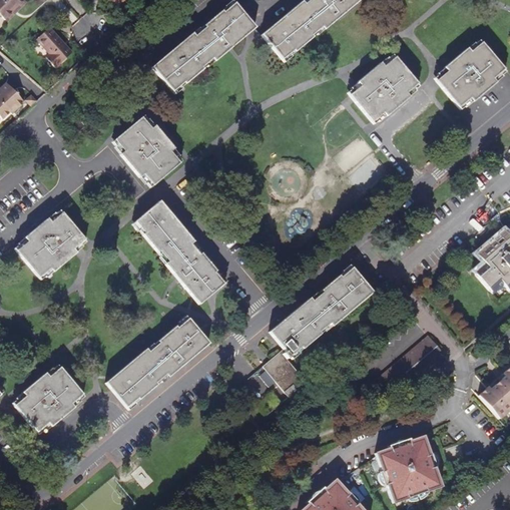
[(0,0),(0,10),(7,18),(21,4),(22,6),(28,0),(0,0)]
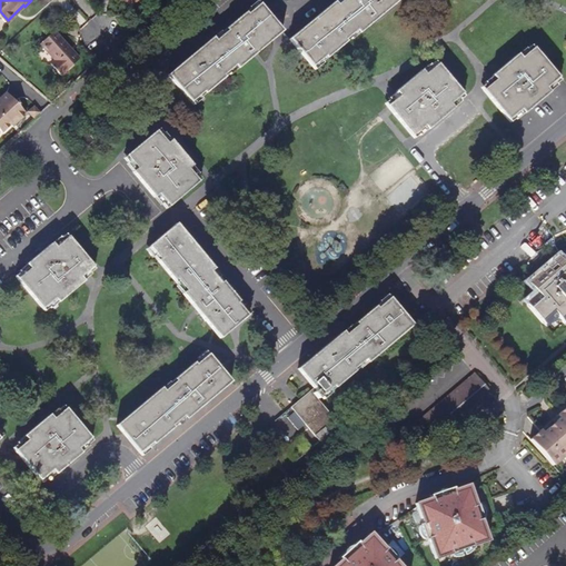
[(347,37),(359,27),(361,30),(397,0),(344,0),(340,3),(337,0),(293,37),(315,63),(328,53),(329,56),(349,39),(347,37)]
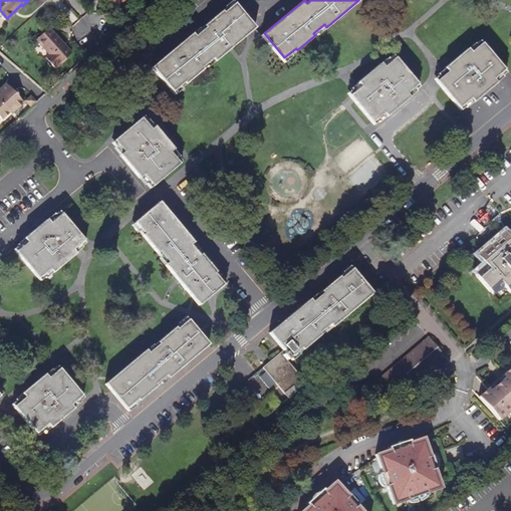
[(204,65),(215,56),(217,59),(257,26),(237,1),(226,10),(224,9),(206,23),(208,25),(197,34),(195,31),(177,46),(166,55),(155,65),(175,89),(186,80),(188,82),(206,67),(204,65)]
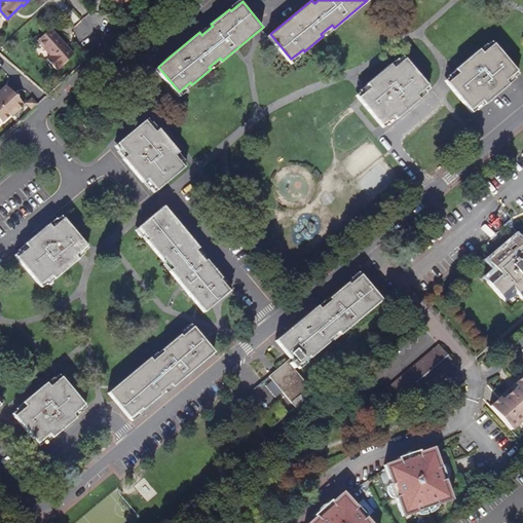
[(9,20),(23,6),(22,4),(7,19),(9,20)]
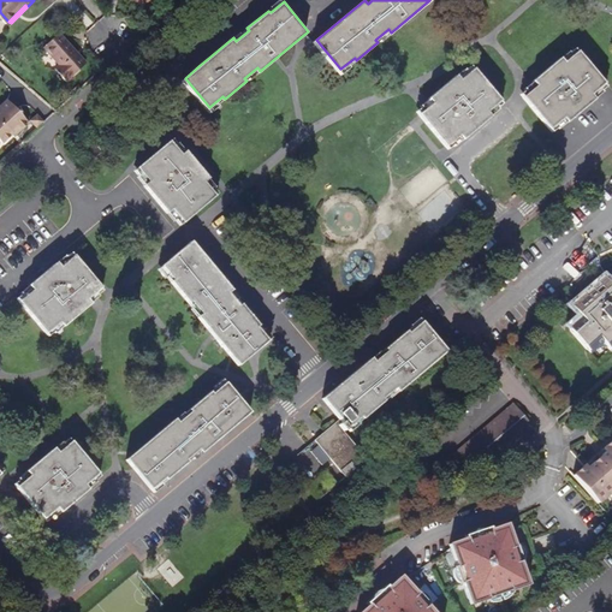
[(88,60),(60,30),(45,43),(61,61),(57,66),(67,78),(88,60)]
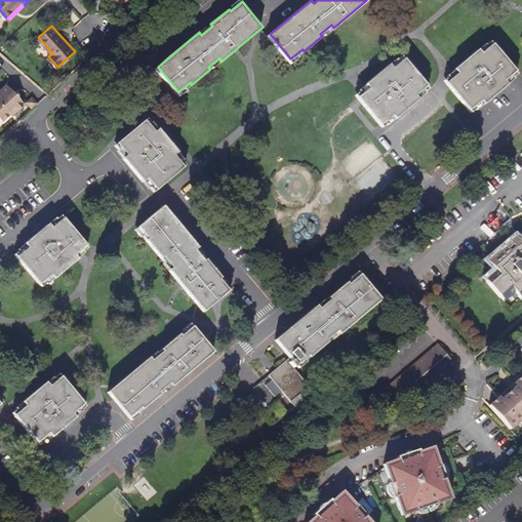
[(506,78),(518,69),(494,42),(483,51),(480,47),(456,68),(459,71),(448,81),(471,108),(483,97),(486,102),(510,82),(506,78)]
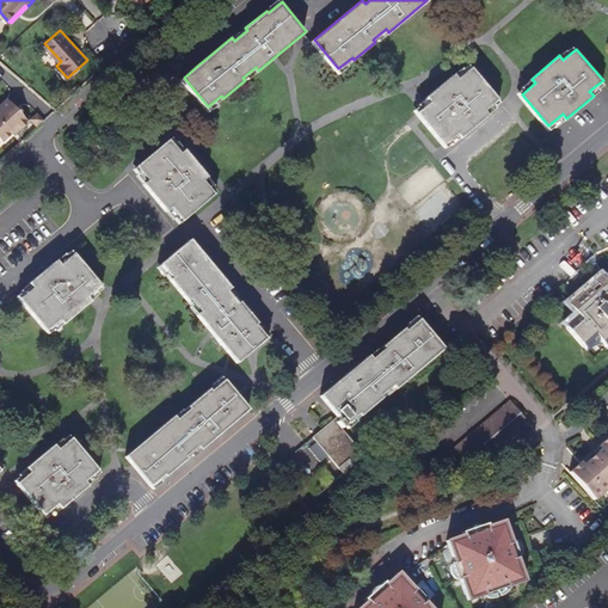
[(486,109),(499,97),(473,66),(460,78),(456,73),(428,96),(433,100),(418,111),(446,143),(459,131),(462,136),(490,112),(486,109)]
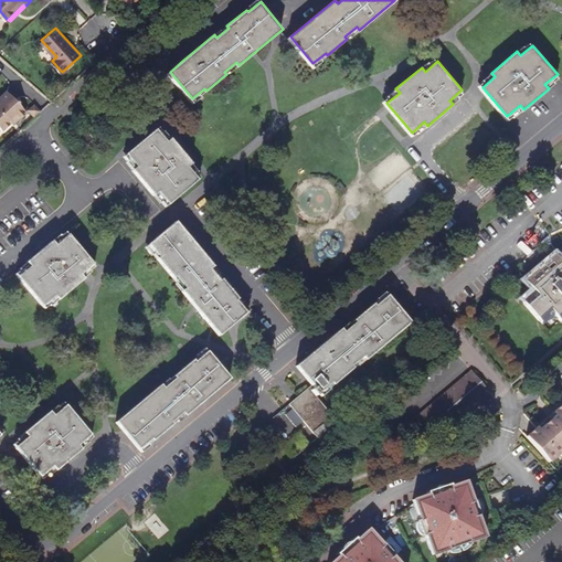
[(0,125),(1,125),(4,129),(13,120),(19,116),(21,118),(29,110),(9,88),(0,95),(0,125)]
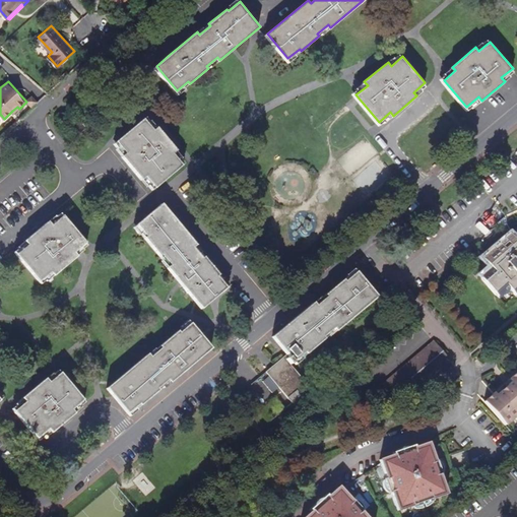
[(27,100),(35,107),(41,101),(35,93),(27,100)]
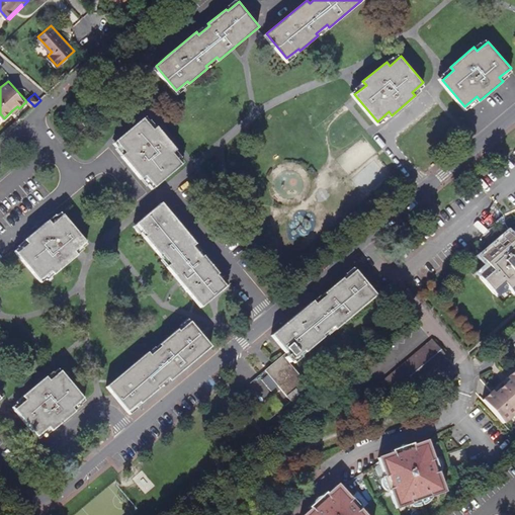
[(183,163),(174,152),(177,149),(158,125),(154,129),(145,116),(118,140),(127,151),(123,154),(143,177),(147,174),(156,185),(183,163)]
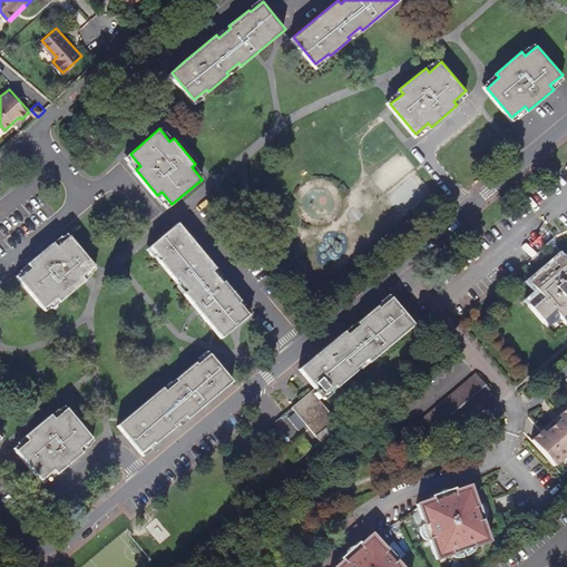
[(90,129),(81,136),(89,145),(97,138),(90,129)]
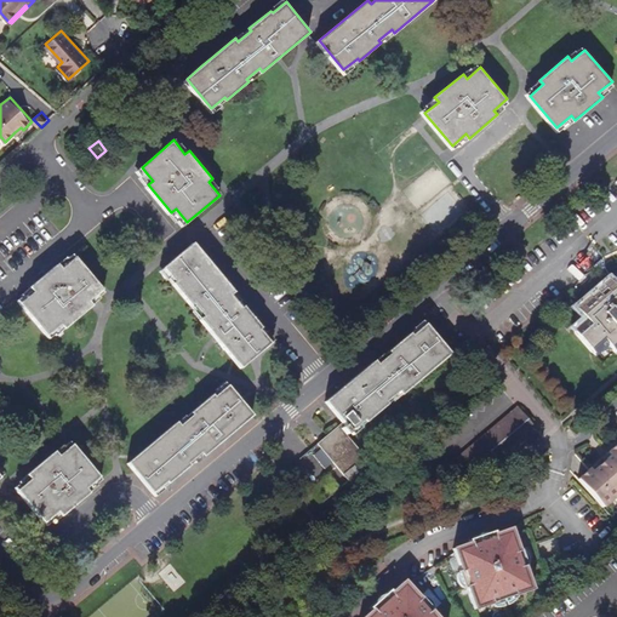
[(263,325),(245,304),(244,306),(232,293),(236,290),(218,268),(207,255),(195,241),(166,267),(177,280),(175,281),(193,303),(195,301),(206,314),(203,318),(243,366),(273,341),(262,327),(263,325)]
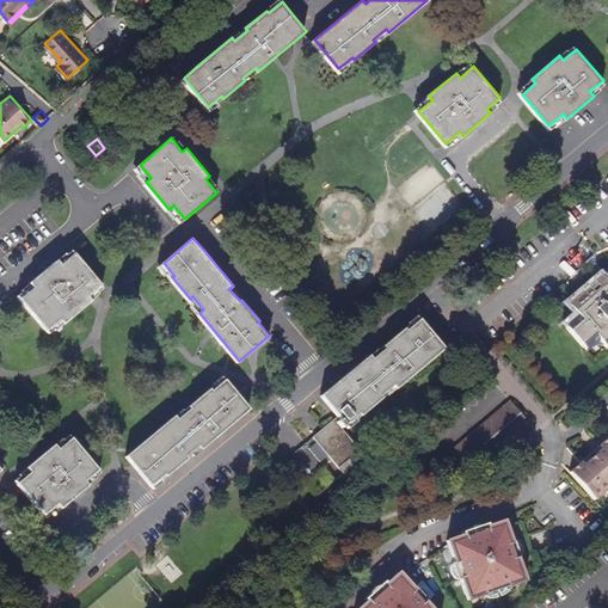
[(22,296),(48,329),(62,318),(66,321),(93,299),(88,294),(103,283),(97,276),(77,251),(62,263),(59,258),(31,281),(35,286),(22,296)]
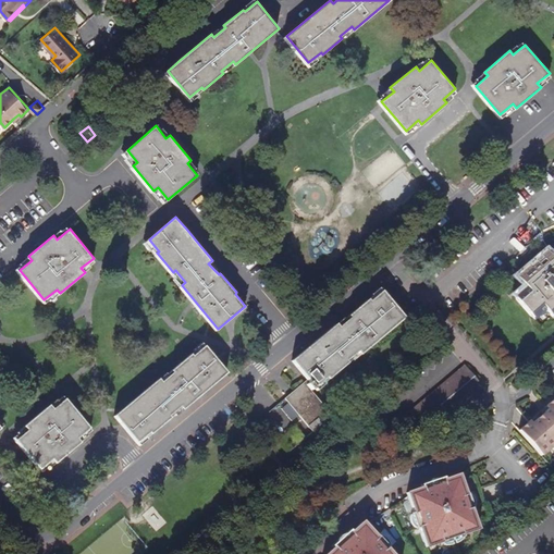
[(517,294),(537,317),(549,307),(553,312),(553,251),(551,248),(539,259),(541,261),(534,267),(532,263),(520,274),(528,283),(517,294)]
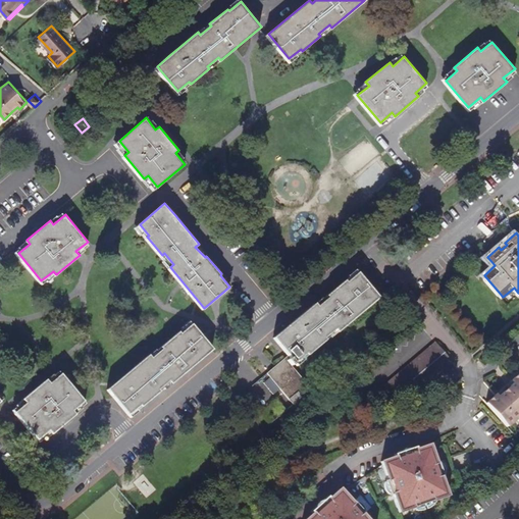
[(326,335),(338,326),(340,329),(380,295),(373,287),(368,280),(360,270),(351,278),(349,276),(329,294),(330,295),(319,304),(317,301),(295,320),(288,325),(276,335),(291,353),(269,370),(296,402),(314,387),(294,363),(308,351),(310,353),(328,338),(326,335)]
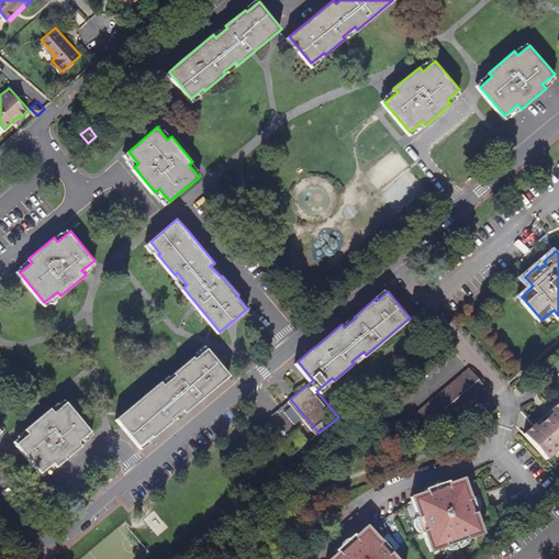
[(187,411),(205,395),(217,384),(231,373),(208,347),(196,358),(194,356),(175,372),(177,373),(165,384),(161,380),(118,417),(124,426),(130,432),(141,444),(151,436),(152,437),(174,420),(171,417),(183,407),(187,411)]
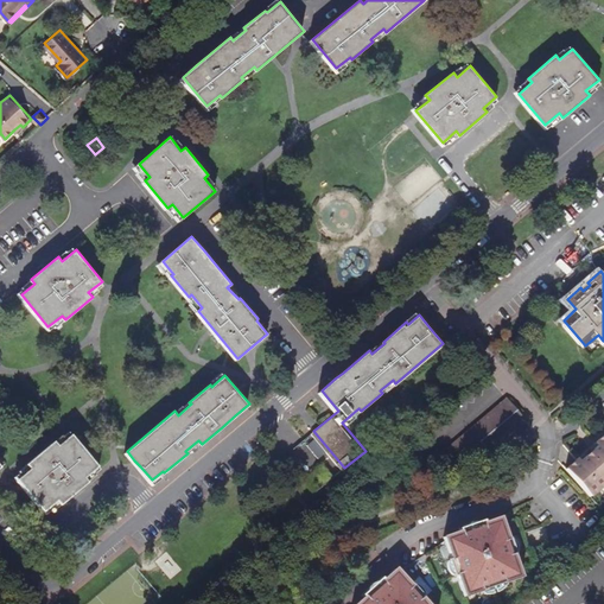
[(494,450),(531,419),(510,395),(443,452),(453,464),(484,438),(494,450)]
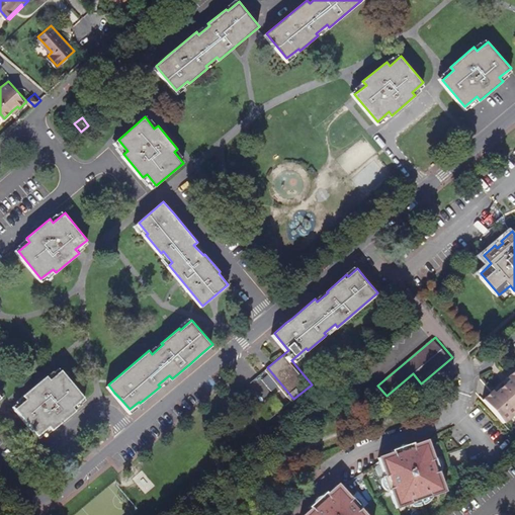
[(73,406),(85,396),(62,369),(51,378),(48,374),(24,395),(27,398),(16,408),(38,434),(50,424),(53,429),(76,409),(73,406)]
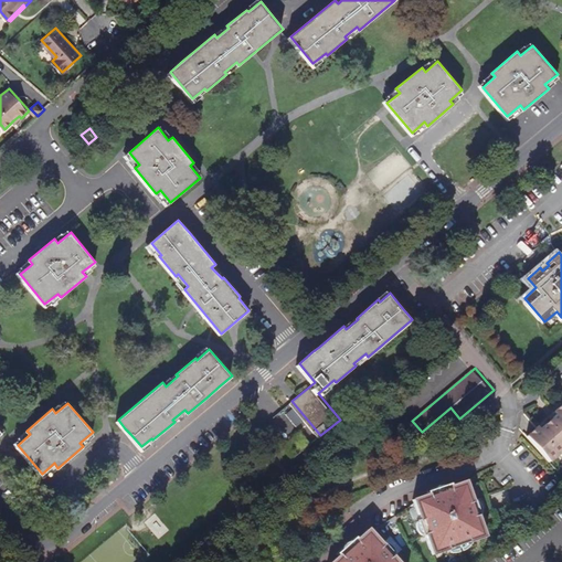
[(561,404),(557,410),(559,413),(542,427),(540,424),(529,434),(552,459),(561,452),(561,404)]
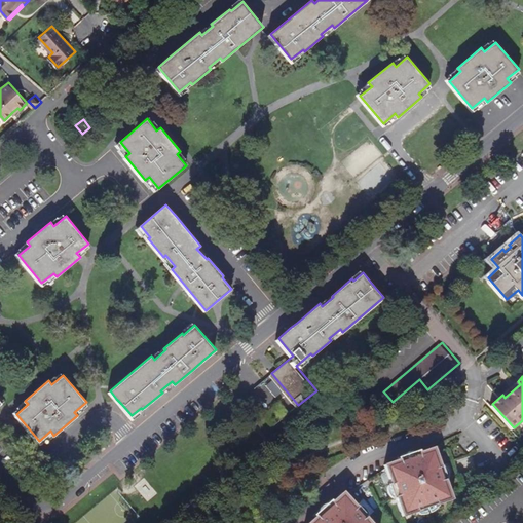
[(505,398),(520,384),(518,381),(502,395),(505,398)]
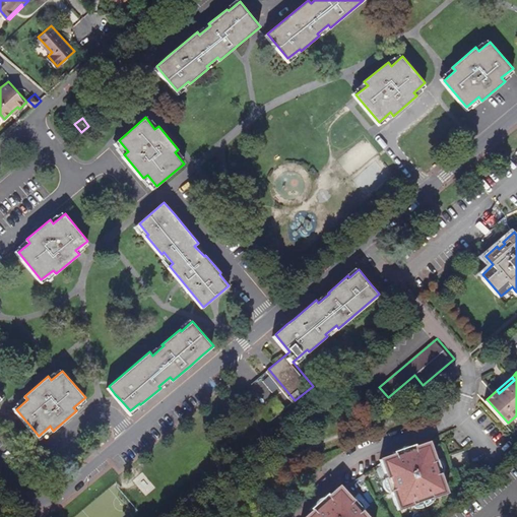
[(448,399),(457,392),(453,387),(444,394),(448,399)]
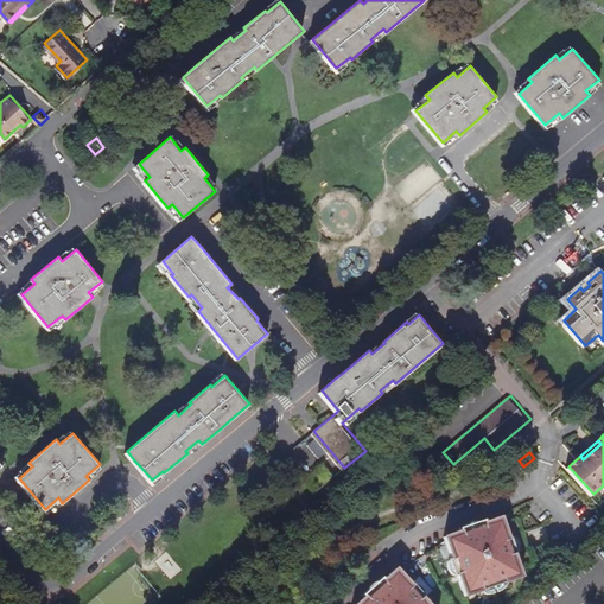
[(457,573),(461,572),(468,593),(483,587),(485,591),(509,582),(508,579),(525,573),(516,552),(520,551),(514,534),(510,535),(503,514),(488,520),(487,517),(462,526),(463,528),(446,534),(455,555),(451,557),(457,573)]
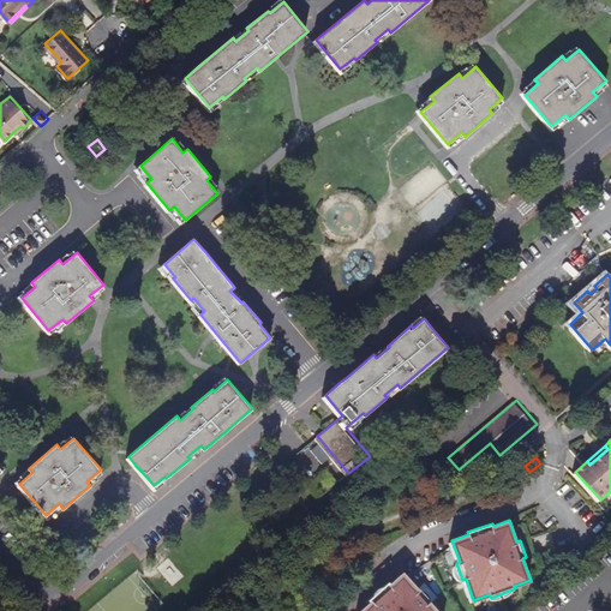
[(438,610),(431,603),(432,600),(420,587),(419,588),(403,571),(390,583),(389,581),(370,599),(371,600),(359,610),(438,610)]
